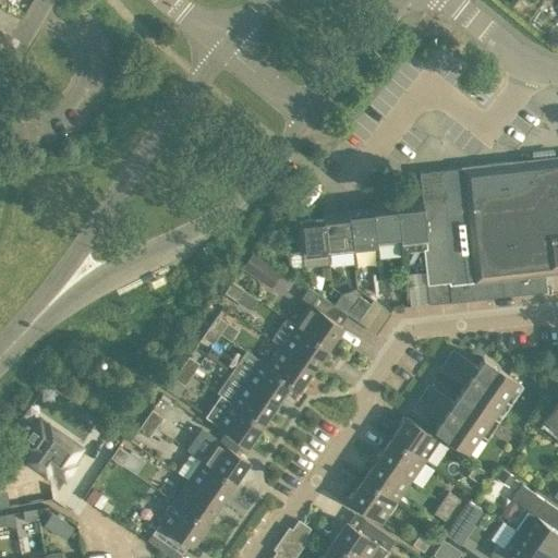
[(11,36),(0,31),(0,41),(5,46),(11,36)]
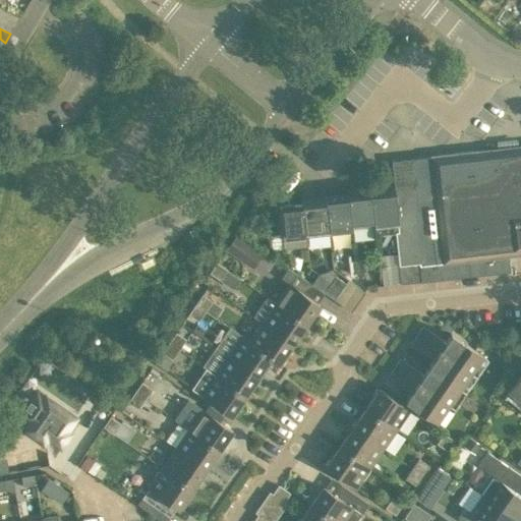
[(378,259),(381,286),(509,272),(507,255),(520,253),(520,146),(499,149),(482,169),(469,170),(408,177),(409,184),(393,185),(398,232),(394,232),(397,257),(378,259)]
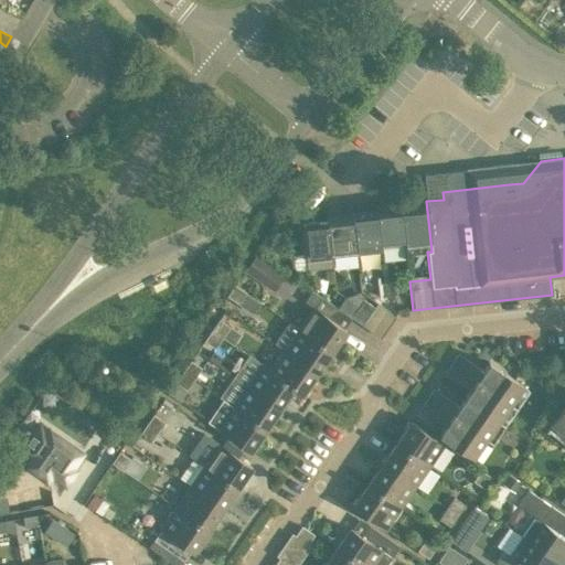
[(401,204),(406,254),(427,252),(432,252),(426,201),(401,204)]
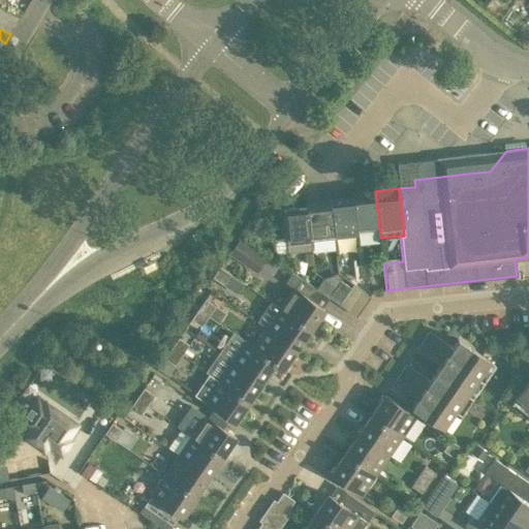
[(375,195),(352,197),(356,234),(356,230),(365,229),(365,232),(379,230),(380,238),(375,191),(374,191),(375,195)]
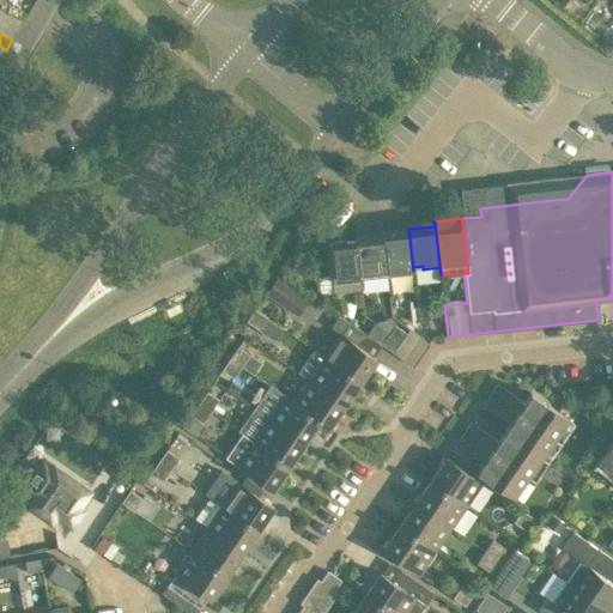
[(402,272),(413,271),(408,229),(406,229),(407,232),(381,236),(386,278),(404,275),(402,272)]
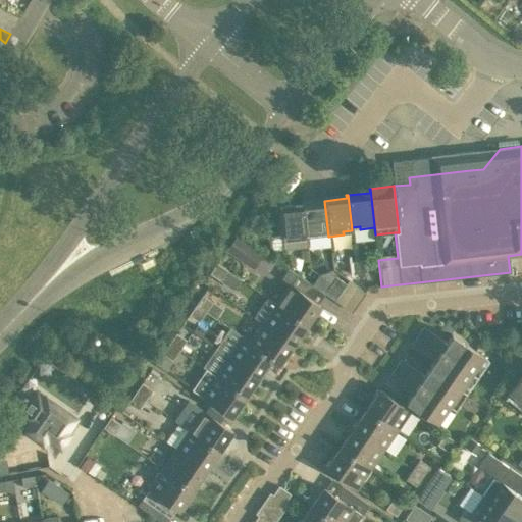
[(314,238),(328,237),(324,201),(302,203),(305,236),(314,236),(314,238)]
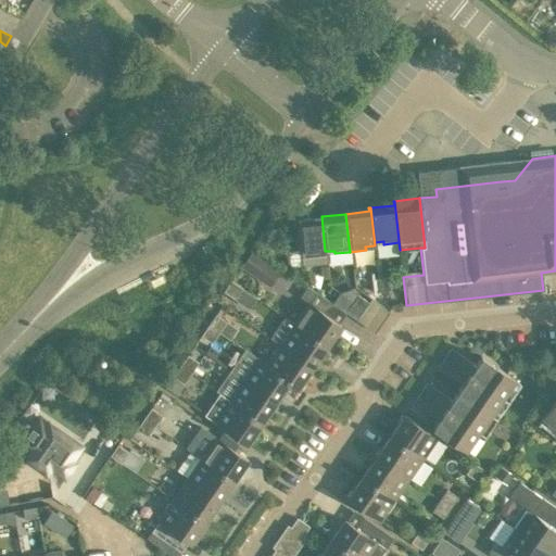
[(326,263),(325,251),(321,216),(295,219),(297,222),(290,223),(293,249),(300,248),(301,266),(326,263)]
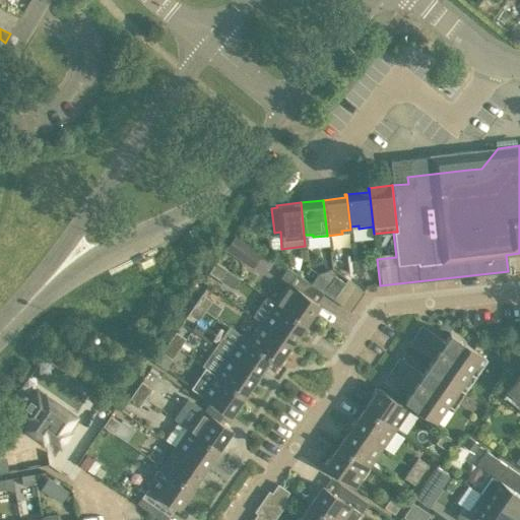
[(224,249),(252,267),(263,250),(236,233),(224,249)]
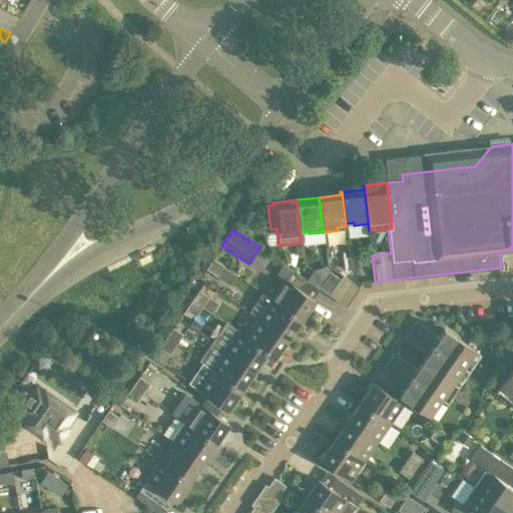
[(357,255),(349,257),(351,269),(359,268),(357,255)]
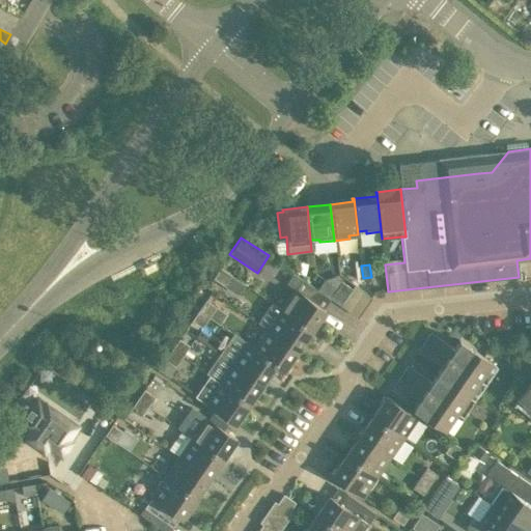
[(356,279),(363,278),(361,266),(354,267),(356,279)]
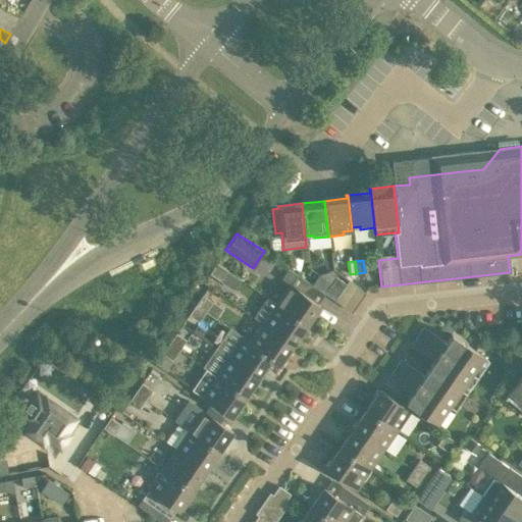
[(226,269),(216,263),(209,273),(219,280),(226,269)]
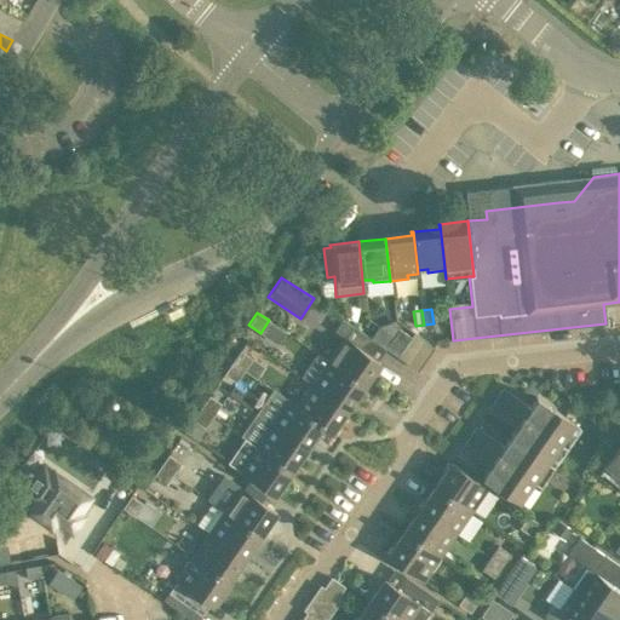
[(343,337),(326,361),(362,386),(379,362),(355,345),(363,333),(351,325),(344,337),(343,337)]
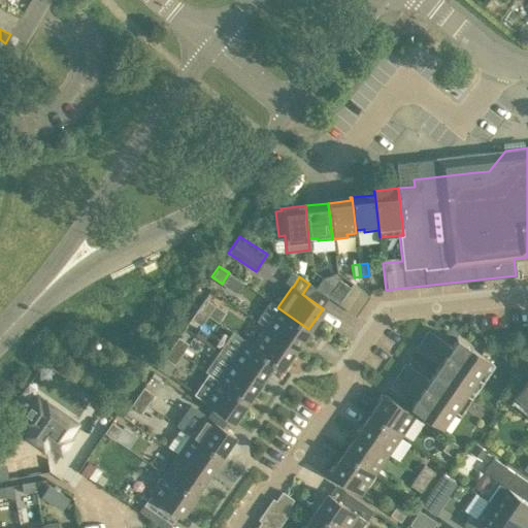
[(354,315),(361,305),(334,287),(321,278),(315,288),(354,315)]
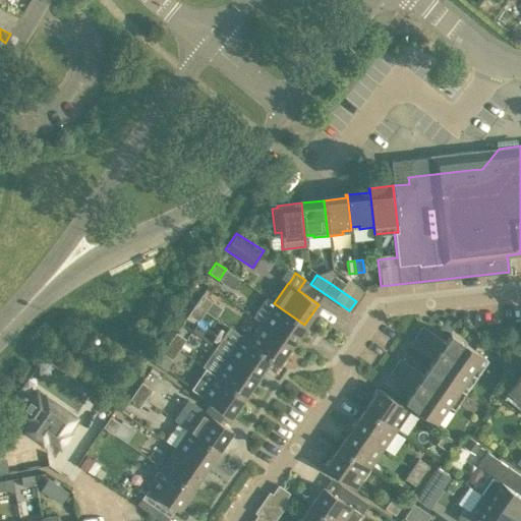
[(334,277),(330,283),(356,301),(363,291),(347,280),(345,284),(334,277)]
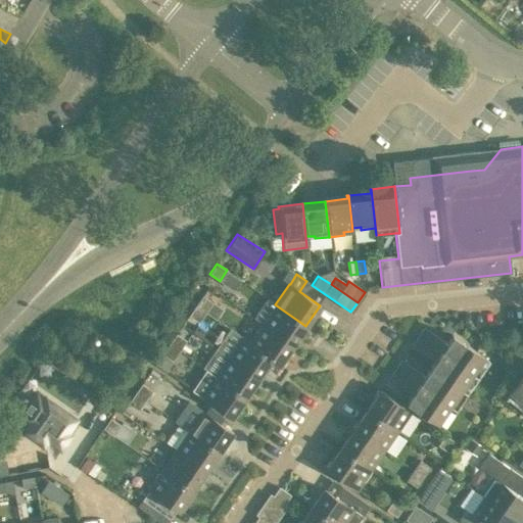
[(202,295),(196,304),(206,311),(218,319),(224,310),(212,301),(202,295)]
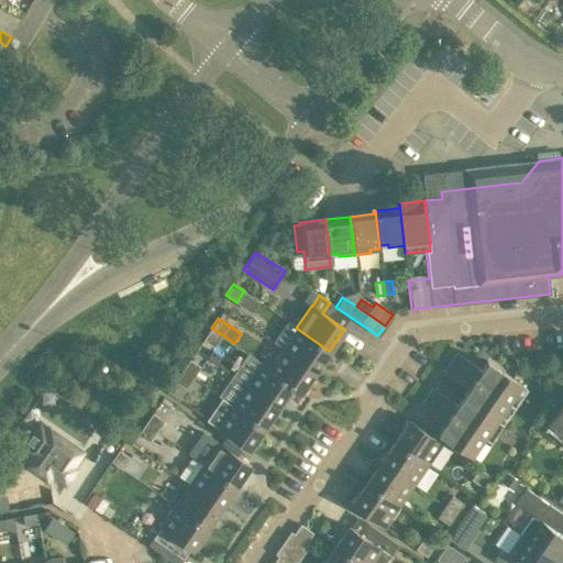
[(329,351),(296,328),(286,322),(273,342),(282,348),(316,371),(329,351)]
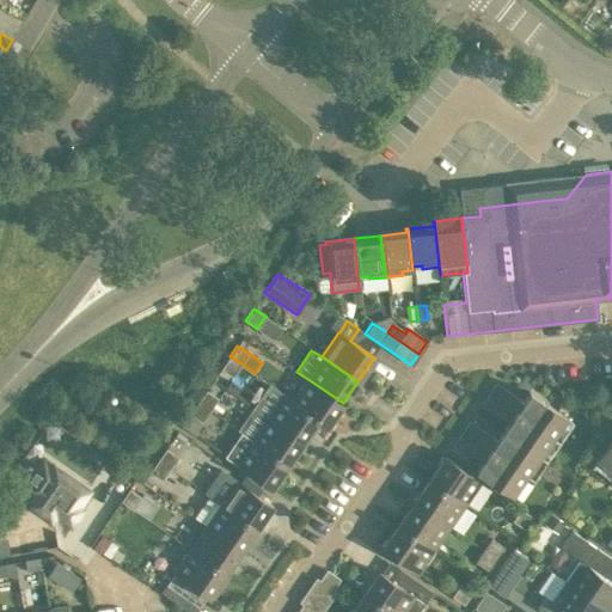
[(230,356),(220,369),(232,377),(242,363),(230,356)]
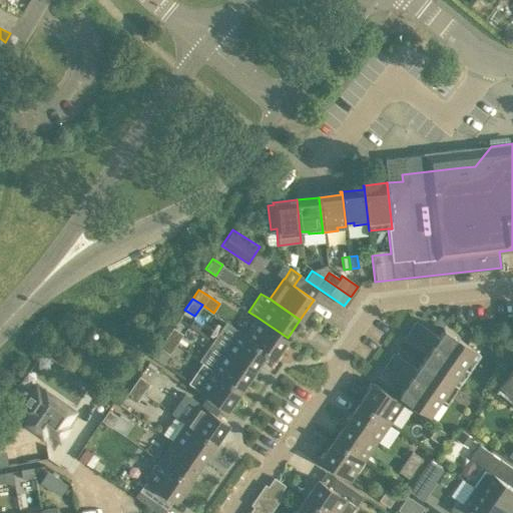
[(288,338),(257,317),(244,335),(243,336),(267,353),(274,358),(288,338)]
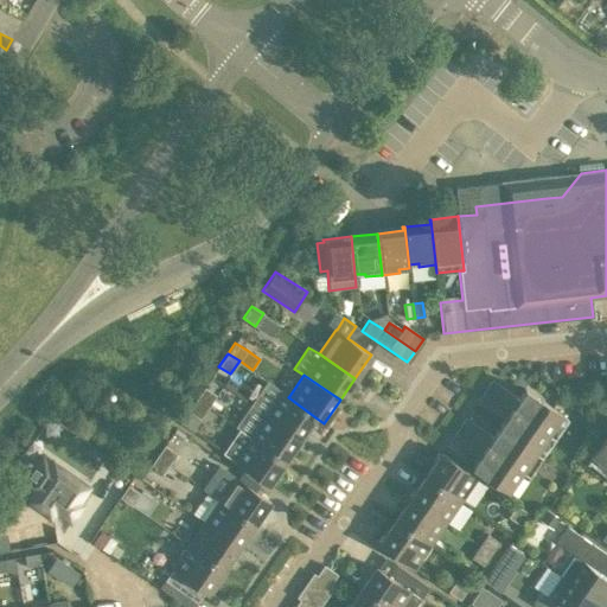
[(492,435),(465,416),(451,436),(478,457),(472,465),(508,491),(561,414),(524,388),(517,398),(491,379),(477,400),(504,419),(492,435)]
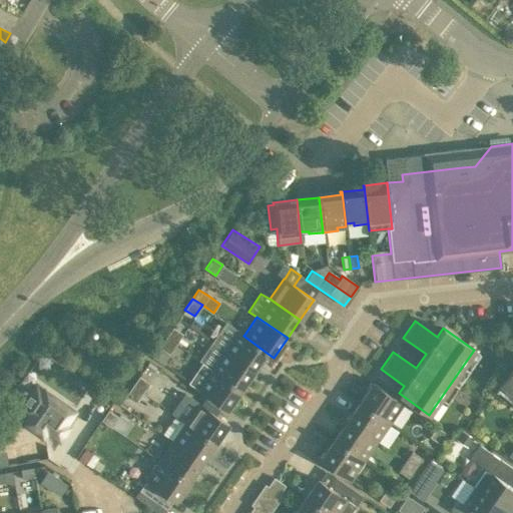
[(165,337),(175,344),(182,334),(172,327),(165,337)]
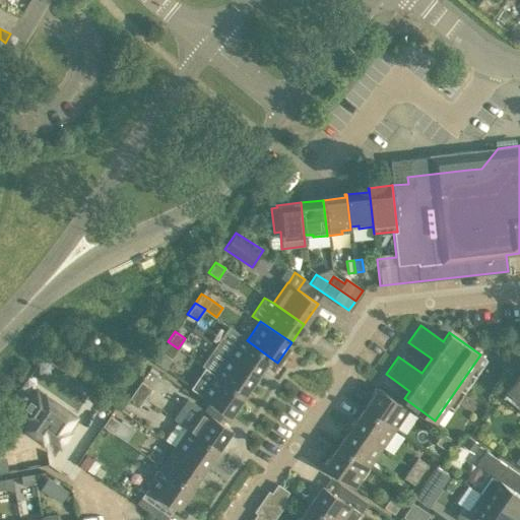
[(226,354),(257,376),(270,358),(247,340),(248,339),(240,334),(226,354)]
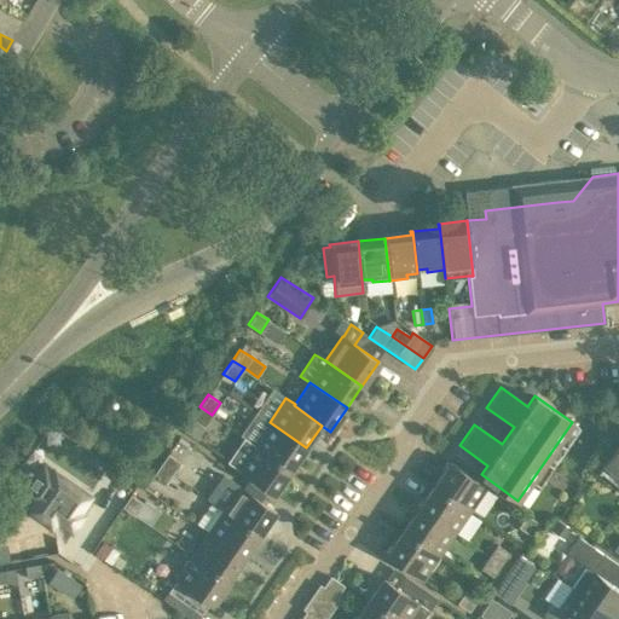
[(212,415),(200,406),(191,418),(203,427),(212,415)]
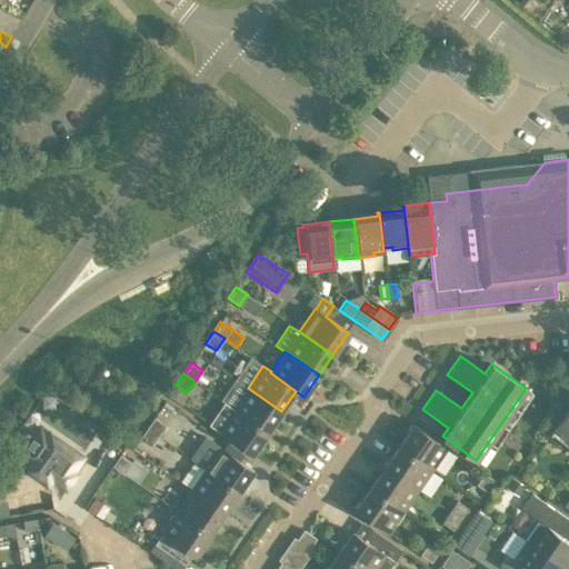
[(281,411),(248,388),(233,408),(267,431),(281,411)]
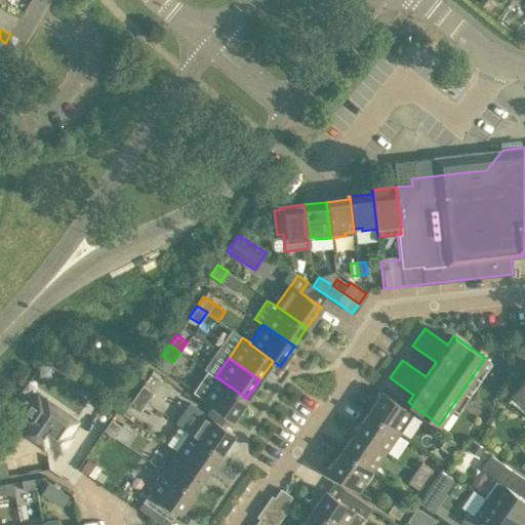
[(246,398),(215,376),(206,371),(193,391),(233,418),(246,398)]
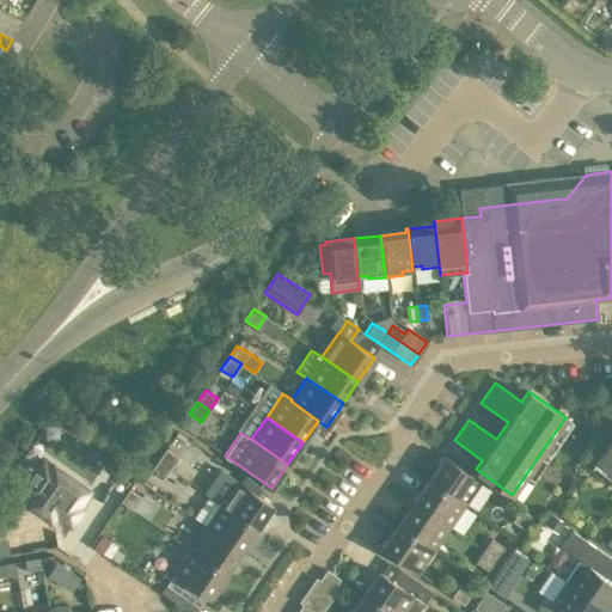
[(611,436),(595,458),(611,471),(611,436)]
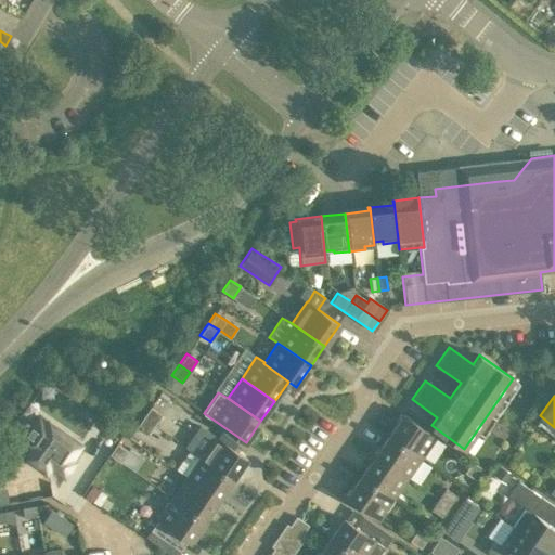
[(143,417),(154,424),(160,414),(151,407),(143,417)]
